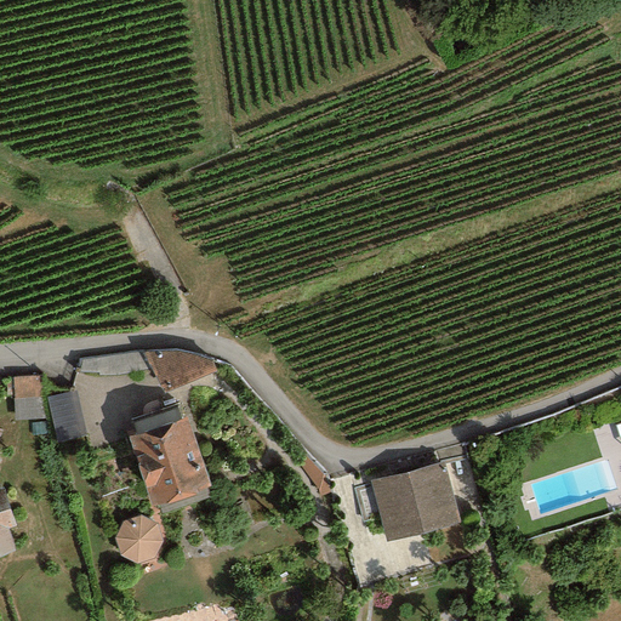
[(177,351),(143,353),(161,394),(216,371),(211,360),(177,351)]
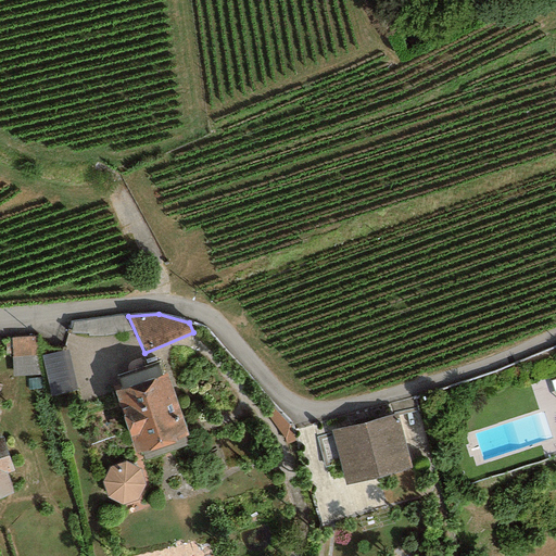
[(71,346),(45,349),(49,389),(74,387),(71,346)]
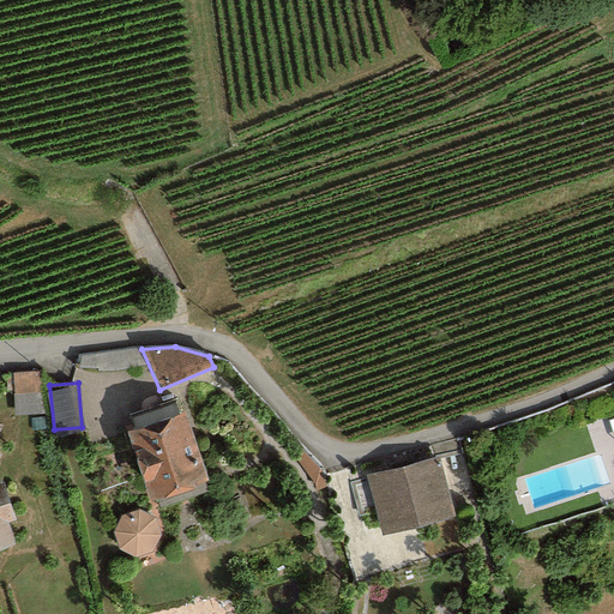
[(186,413),(127,433),(149,500),(208,482),(186,413)]
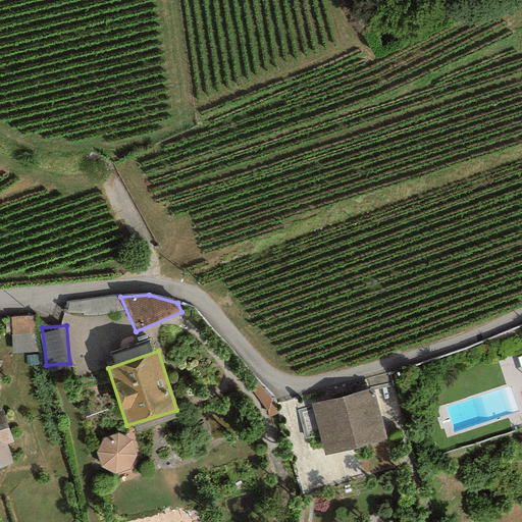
[(372,388),(311,405),(323,455),(384,439),(372,388)]
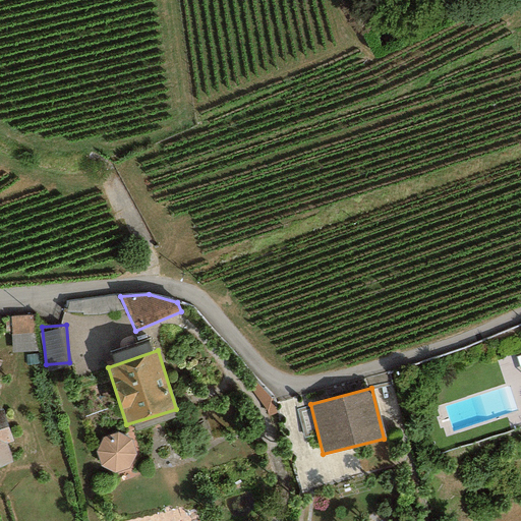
[(0,466),(12,463),(6,444),(13,442),(2,410),(0,410),(0,466)]
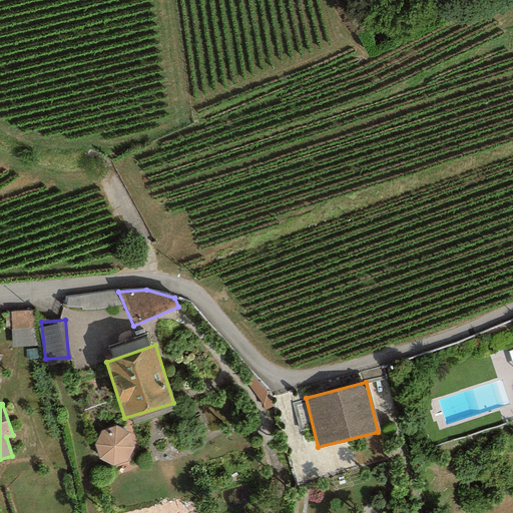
[(116,427),(100,431),(94,443),(98,459),(112,466),(125,462),(133,447),(130,435),(116,427)]
